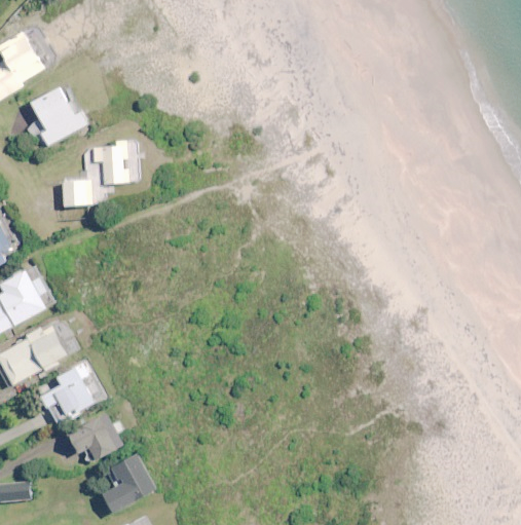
[(43,69),(20,32),(0,44),(0,54),(3,60),(0,62),(0,99),(21,86),(20,83),(43,69)]
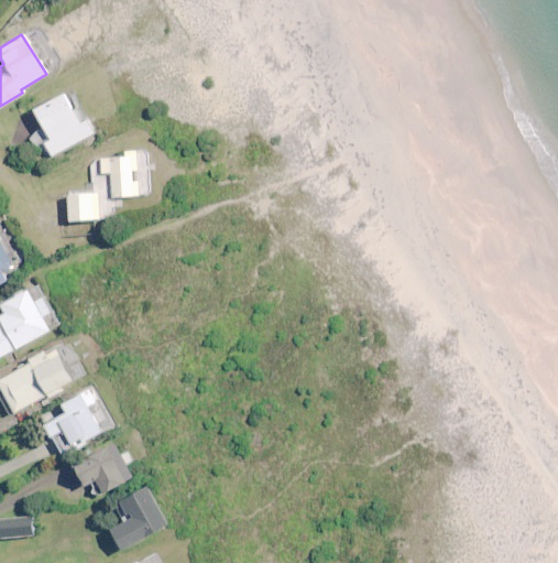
[(68,104),(63,94),(32,110),(41,126),(32,130),(46,158),(93,133),(75,100),(68,104)]
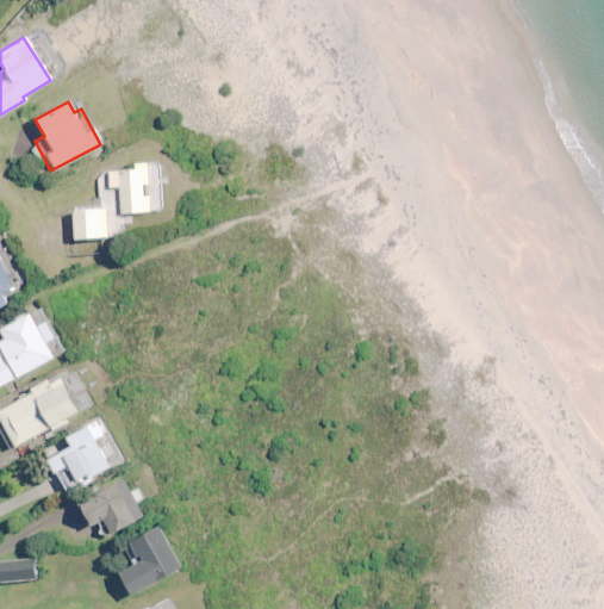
[(70,211),(72,240),(120,237),(119,213),(160,211),(159,191),(163,191),(163,179),(159,179),(157,162),(131,163),(131,169),(95,172),(98,210),(70,211)]
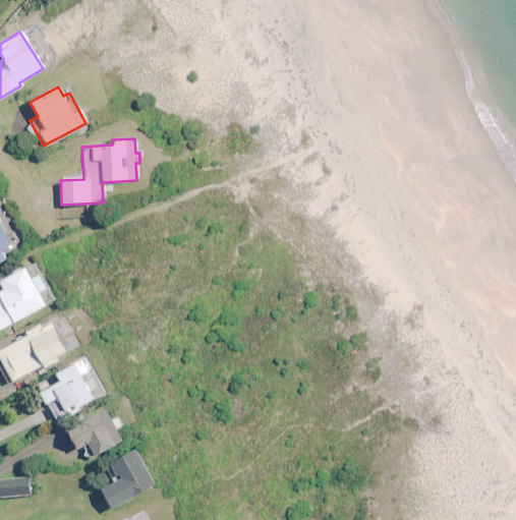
[(0,246),(14,240),(2,216),(0,217),(0,262),(4,260),(0,251),(0,246)]
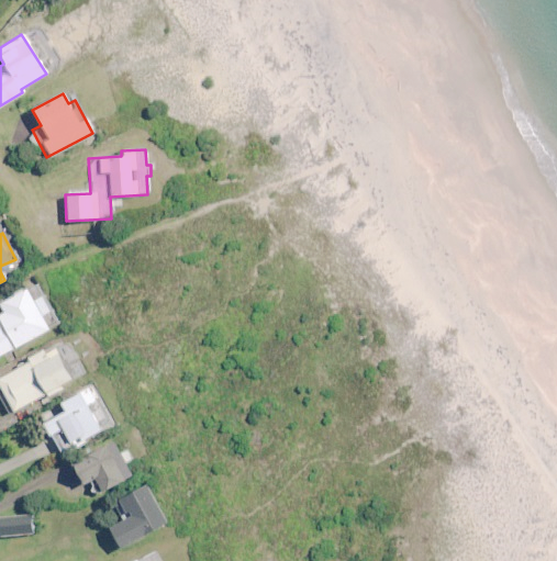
[(0,356),(49,329),(26,289),(0,302),(0,321),(0,356)]
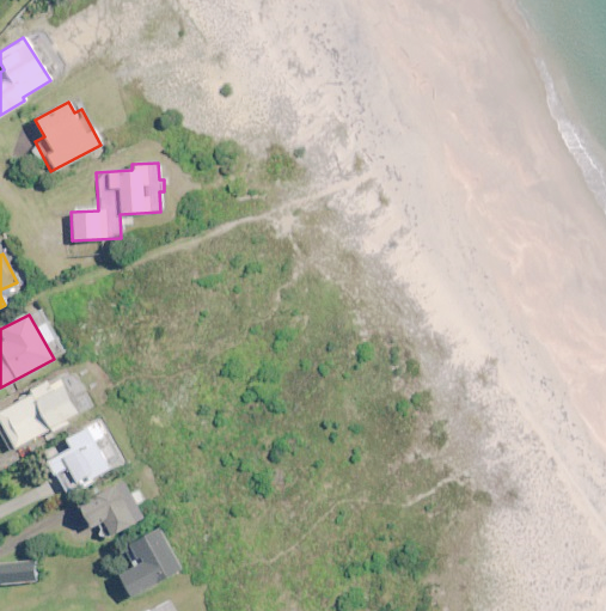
[(79,417),(60,379),(46,386),(44,383),(24,393),(26,397),(0,410),(0,420),(14,448),(50,429),(51,432),(79,417)]
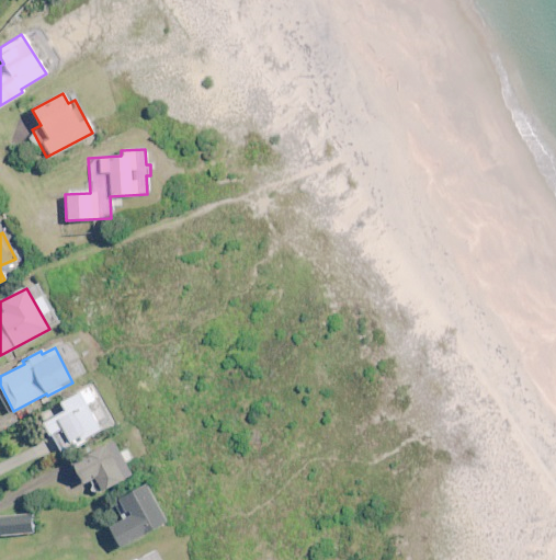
[(111,425),(90,386),(37,414),(48,435),(52,434),(61,452),(111,425)]
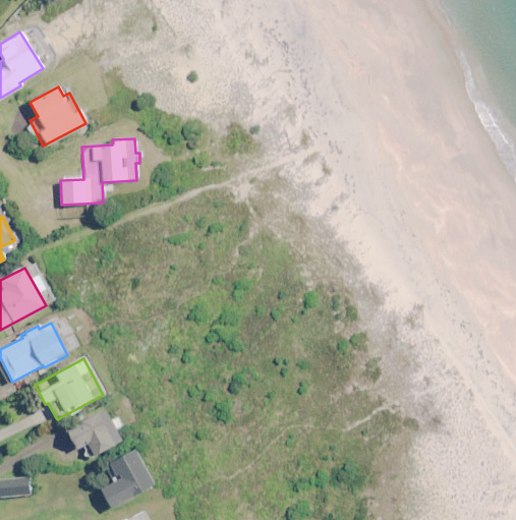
[(121,441),(105,411),(68,430),(76,446),(86,441),(94,456),(121,441)]
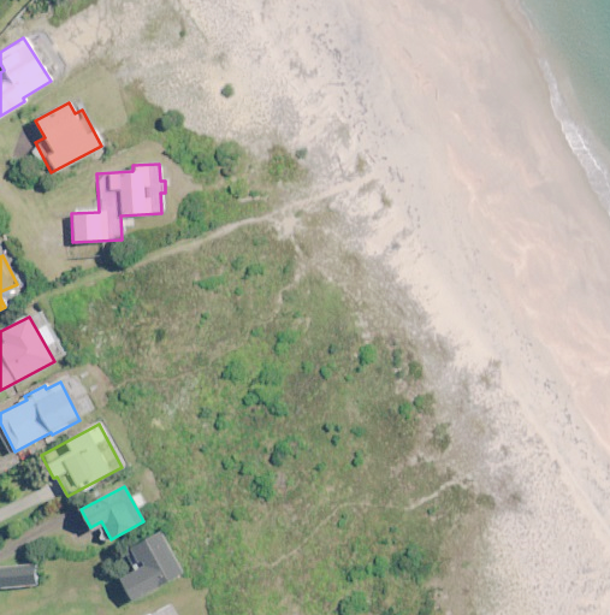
[(182,573),(159,532),(130,548),(141,567),(119,579),(131,602),(182,573)]
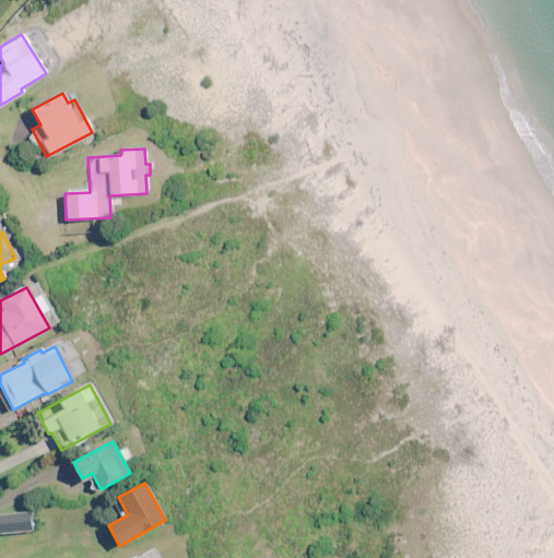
[(31,532),(30,514),(0,515),(0,534),(31,532)]
